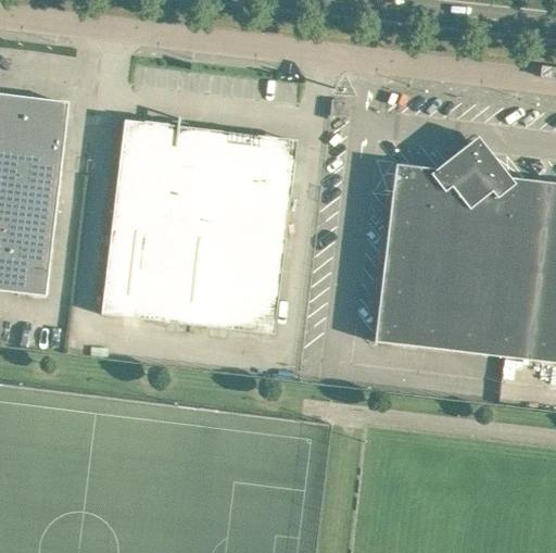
[(67,99),(65,101),(0,92),(0,288),(45,293),(67,101),(68,100),(67,99)]
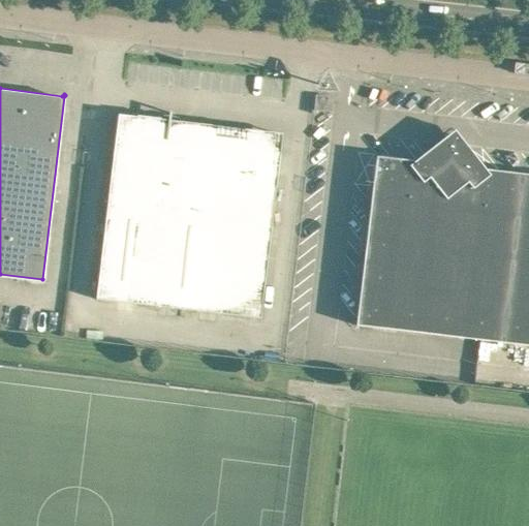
[(316,92),(314,107),(325,109),(328,93),(316,92)]
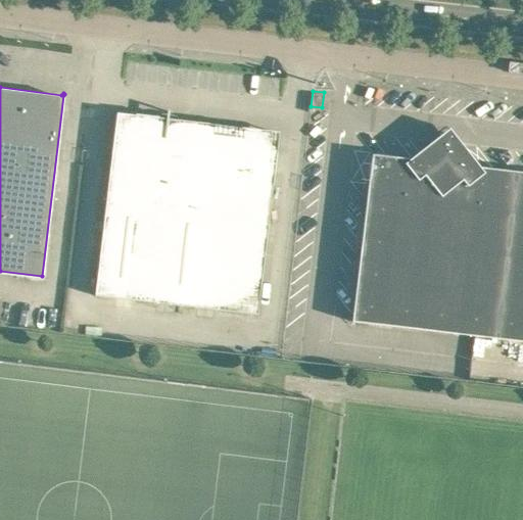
[(151,120),(146,119),(121,115),(119,130),(114,130),(95,293),(145,299),(168,113),(167,113),(165,116),(156,115),(151,120)]
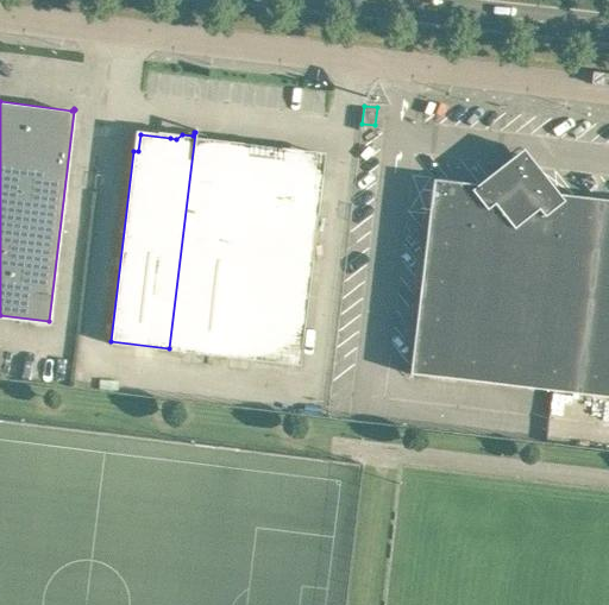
[(169,348),(205,352),(300,364),(321,172),(316,172),(318,156),(230,145),(218,144),(212,143),(206,137),(195,136),(195,133),(195,132),(169,348)]
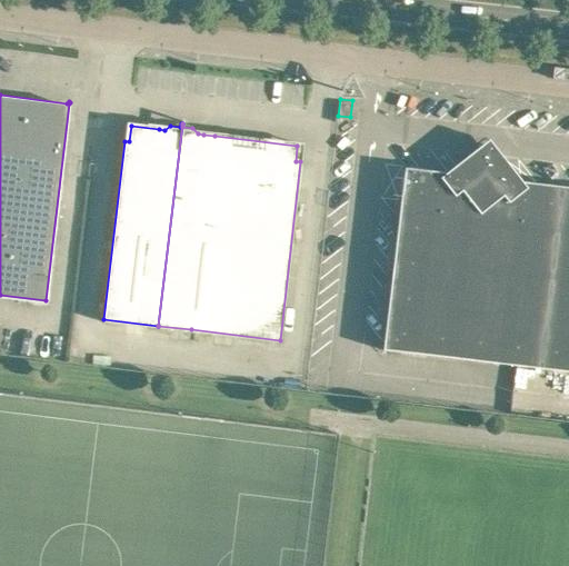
[(568,185),(522,180),(519,177),(488,138),(446,171),(405,166),(382,347),(568,369),(568,185)]
